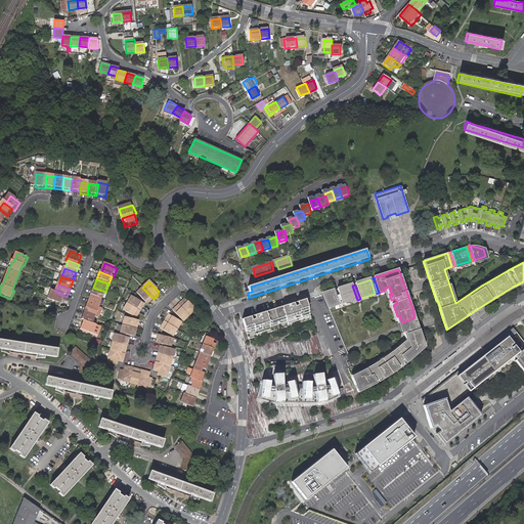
[(357,300),(352,286),(338,291),(343,305),(357,300)]
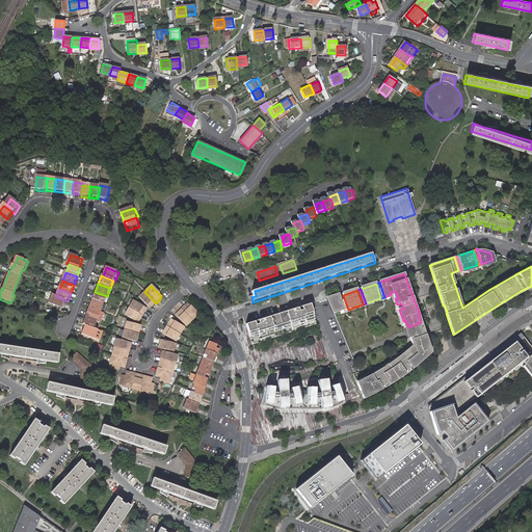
[(95,292),(91,300),(104,304),(107,296),(95,292)]
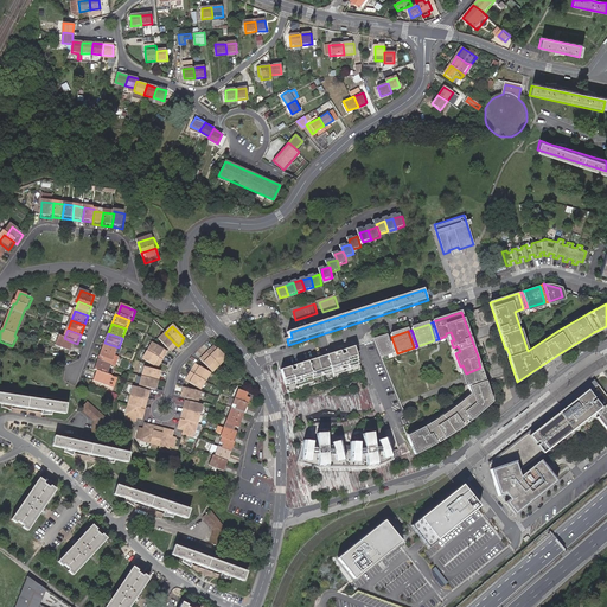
[(176,344),(165,333),(158,339),(171,353),(176,349),(174,347),(177,345),(176,344)]
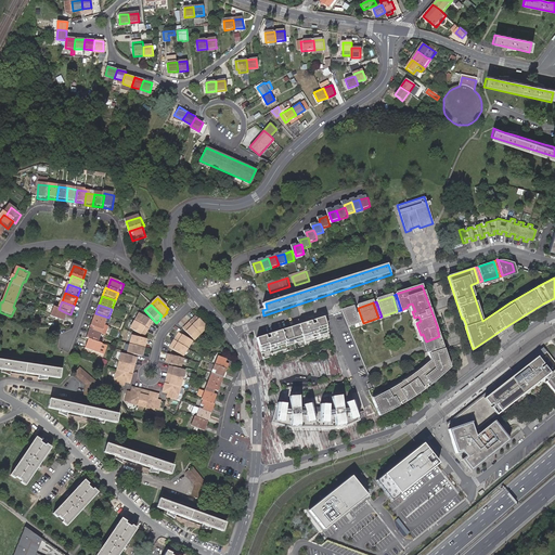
[(64,322),(67,313),(59,309),(54,308),(50,317),(64,322)]
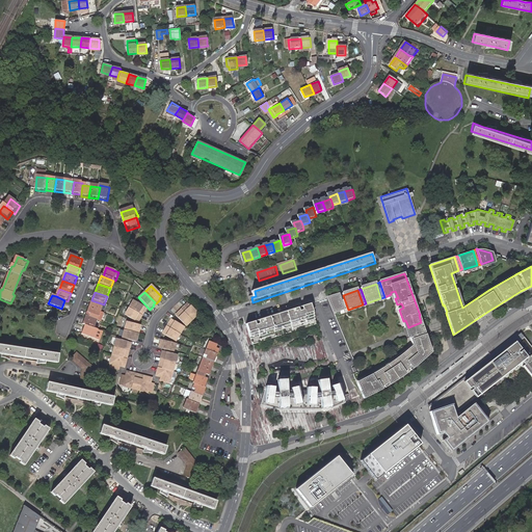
[(348,310),(343,295),(339,296),(344,311),(348,310)]
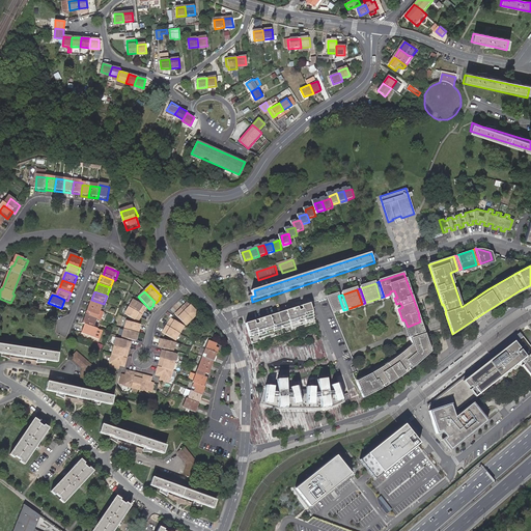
[(338,296),(328,299),(334,313),(343,310),(338,296)]
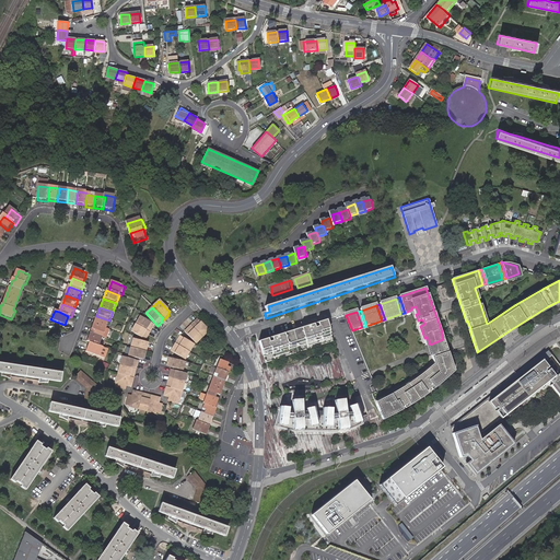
[(96,316),(93,325),(106,329),(109,321),(96,316)]
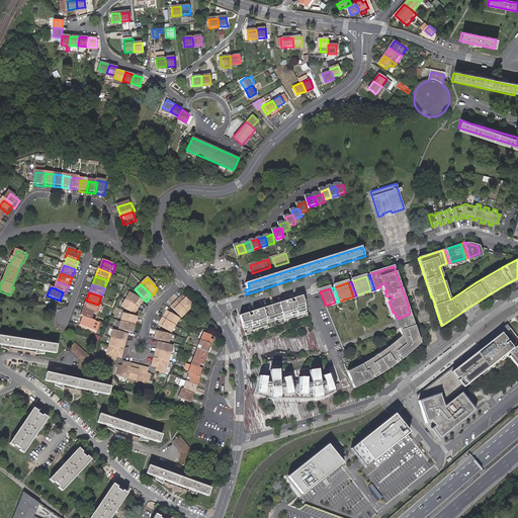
[(130,293),(125,300),(139,308),(142,304),(140,303),(142,300),(130,293)]
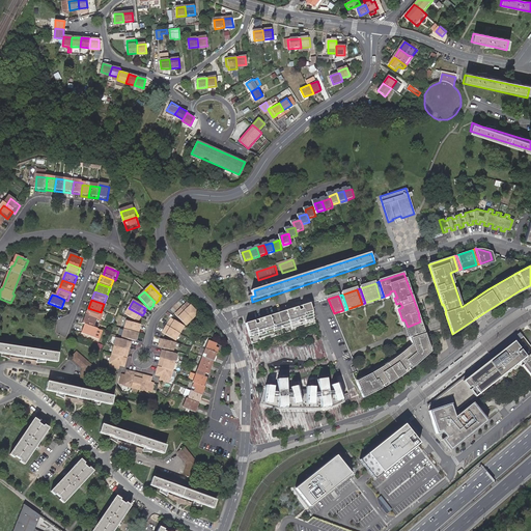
[(310,305),(246,325),(250,340),(259,338),(259,340),(275,335),(275,333),(290,328),(291,331),(304,327),(304,324),(314,320),(310,305)]
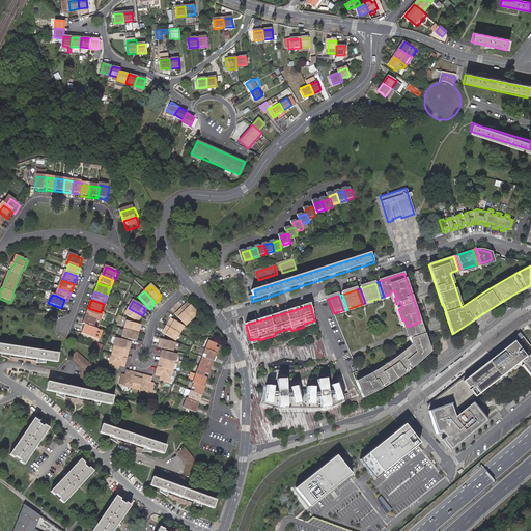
[(189,309),(185,312),(192,320),(198,314),(191,307),(189,309)]
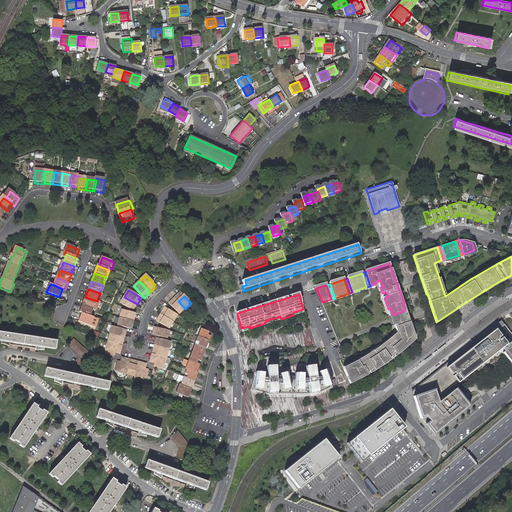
[(85,297),(82,304),(94,309),(97,301),(85,297)]
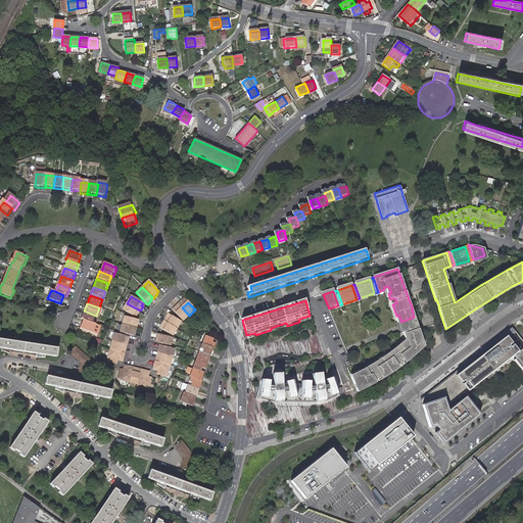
[(123,311),(134,318),(136,315),(137,316),(140,311),(127,303),(123,311)]
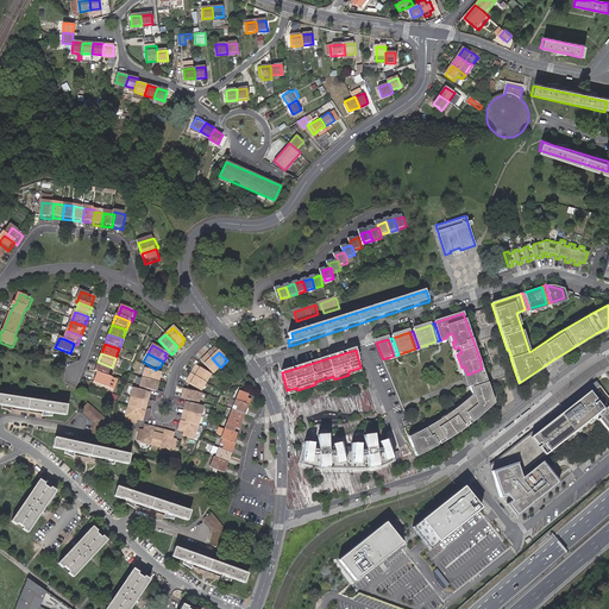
[(220,368),(212,358),(205,365),(213,374),(220,368)]
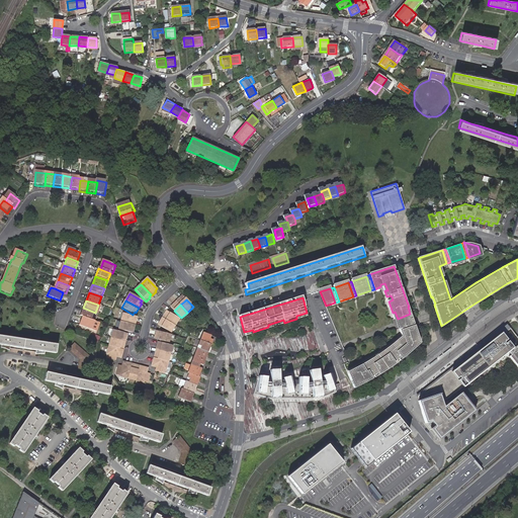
[(80,316),(83,317),(92,321),(95,313),(83,308),(80,316)]
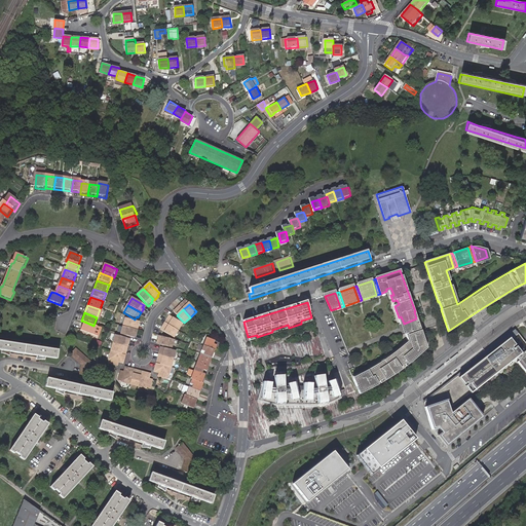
[(416,318),(404,324),(405,333),(419,328),(418,318),(416,318)]
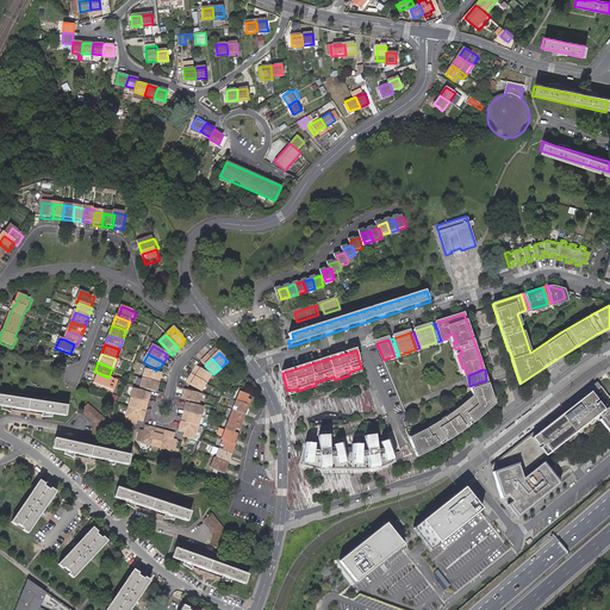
[(144,371),(142,379),(157,384),(159,384),(161,374),(144,371)]
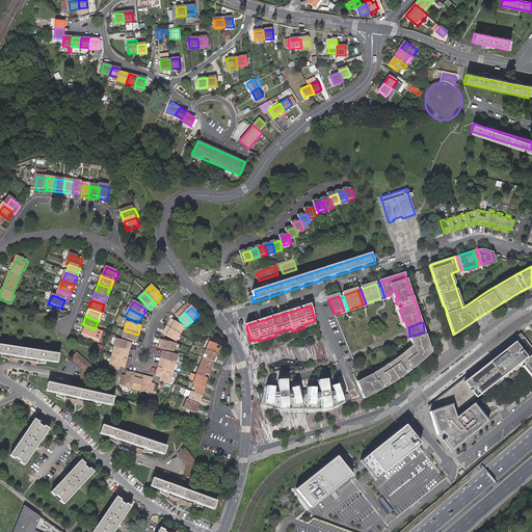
[(170,329),(171,330),(180,336),(184,328),(176,323),(175,325),(173,325),(170,329)]
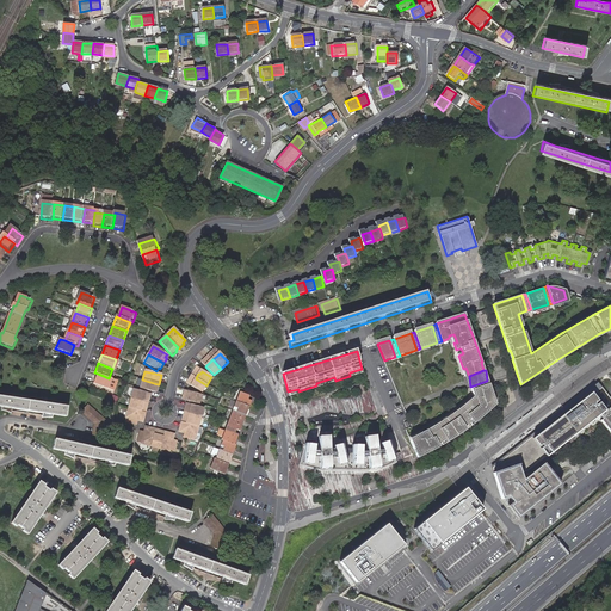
[(109,378),(98,374),(94,384),(109,390),(115,393),(118,382),(113,380),(109,378)]
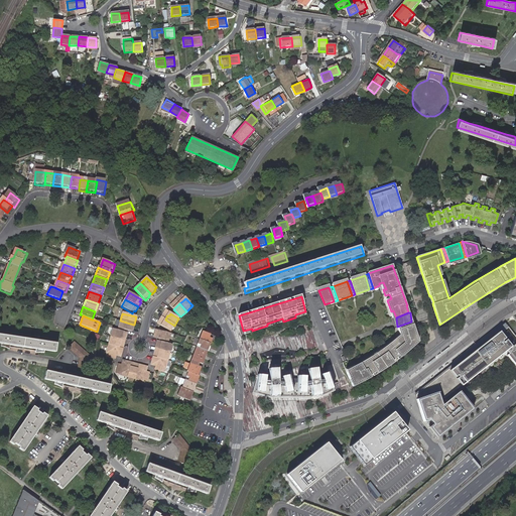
[(133,325),(120,320),(118,329),(132,333),(133,328),(133,327),(133,325)]
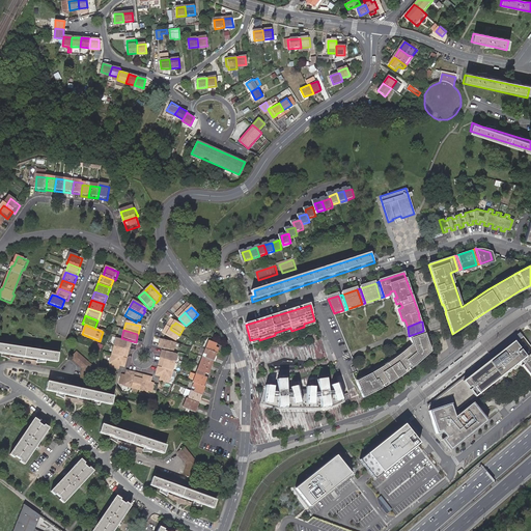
[(179,335),(171,330),(169,332),(168,331),(166,336),(175,342),(179,335)]
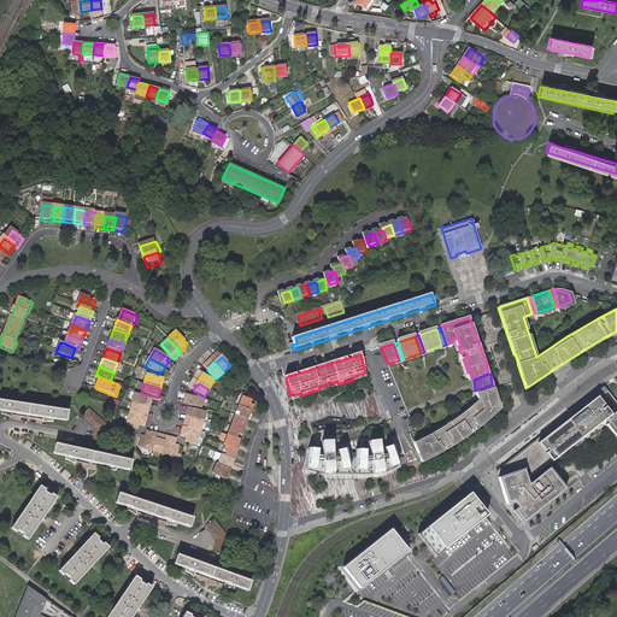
[(500,406),(492,385),(475,391),(479,400),(464,412),(457,418),(457,419),(444,429),(442,428),(427,439),(422,441),(422,442),(416,446),(417,451),(423,463),(438,456),(476,430),(500,406)]
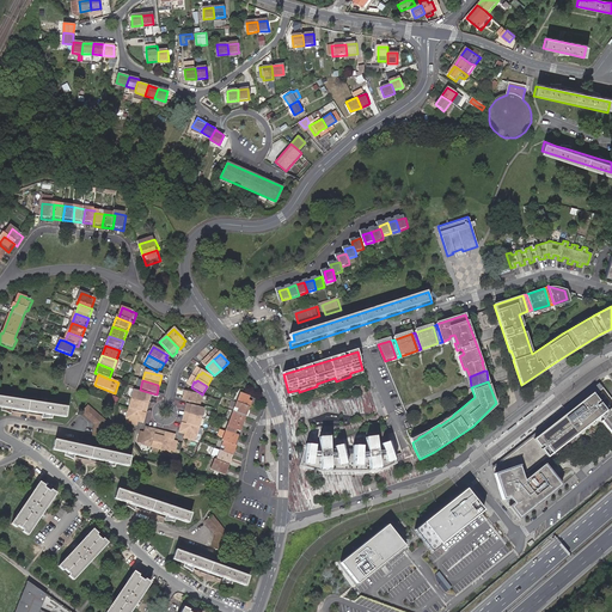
[(611,404),(599,389),(592,395),(604,410),(611,404)]
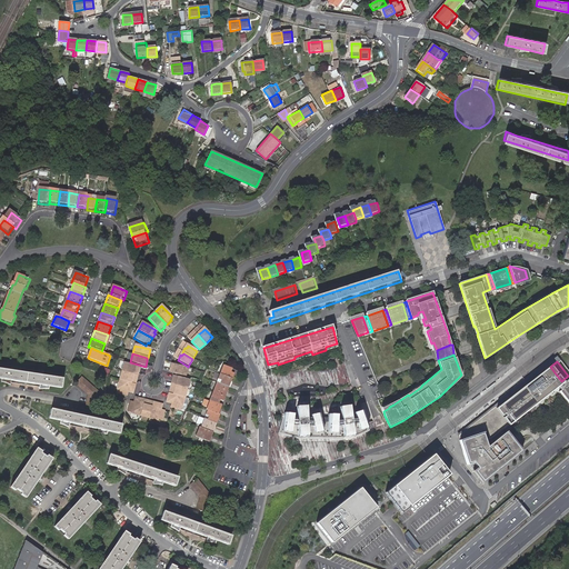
[(121,372),(138,377),(139,377),(140,371),(139,370),(140,368),(123,363),(121,372)]
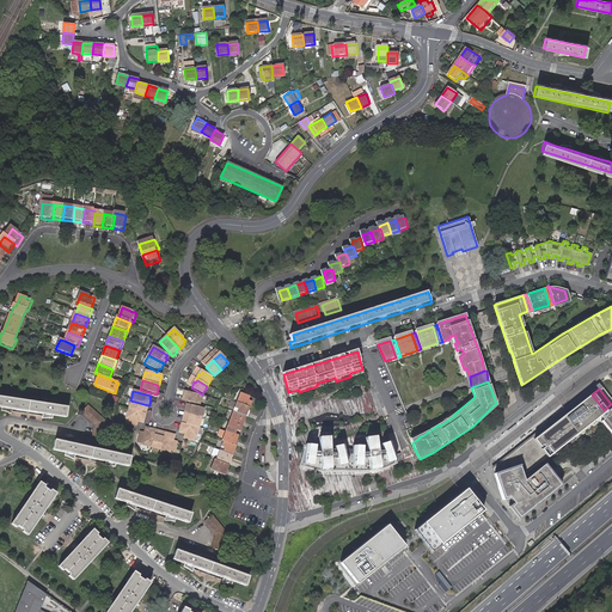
[(238,403),(251,408),(256,398),(242,392),(238,403)]
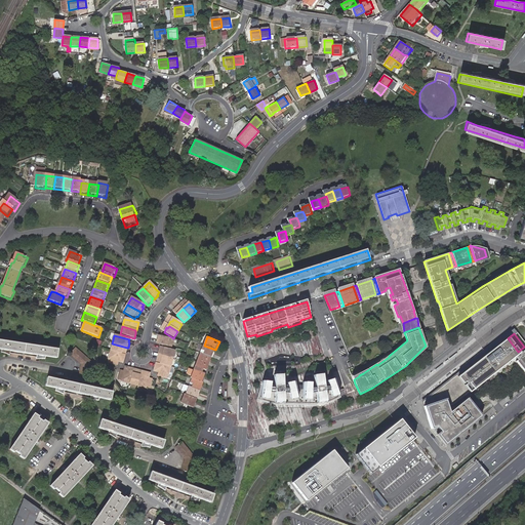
[(174,340),(164,337),(163,340),(162,340),(161,346),(172,348),(174,340)]
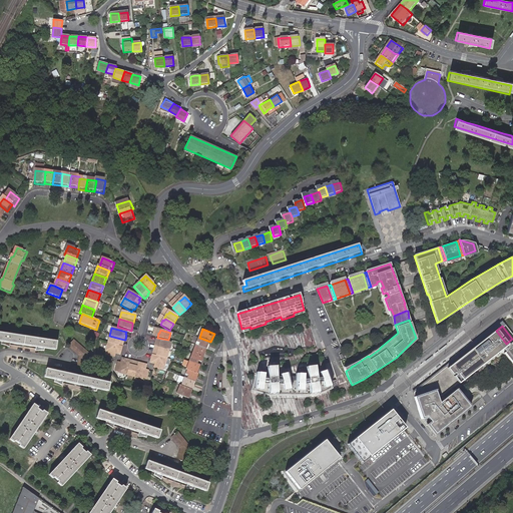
[(427,424),(434,433),(468,406),(455,389),(437,403),(435,396),(442,395),(499,350),(512,368),(512,341),(506,347),(492,330),(413,392),(421,417),(426,416),(430,422),(427,424)]
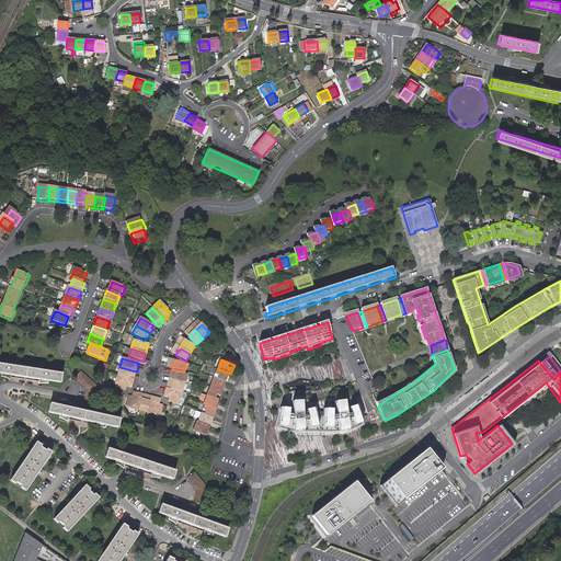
[(38,384),(48,385),(59,387),(60,377),(0,367),(0,377),(1,377),(11,379),(38,384)]
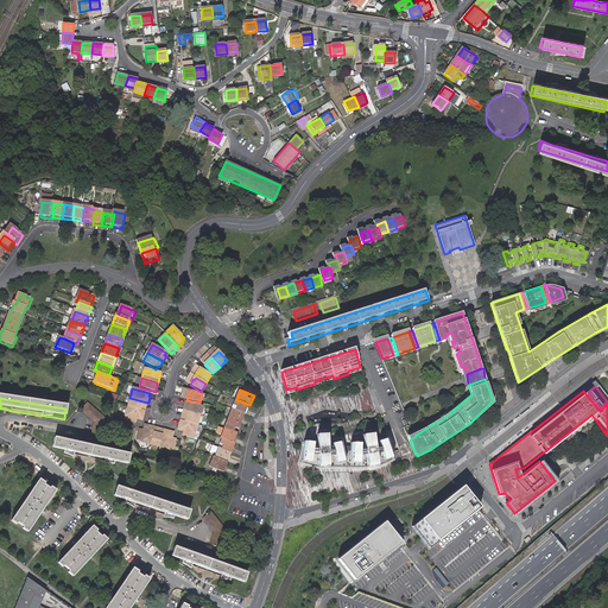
[(146,406),(147,403),(130,398),(127,407),(146,412),(147,406),(146,406)]
